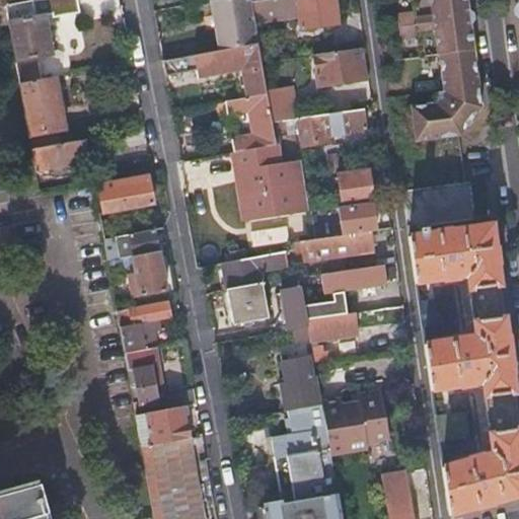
[(3,4),(23,0),(0,0),(0,23),(6,23),(3,4)]
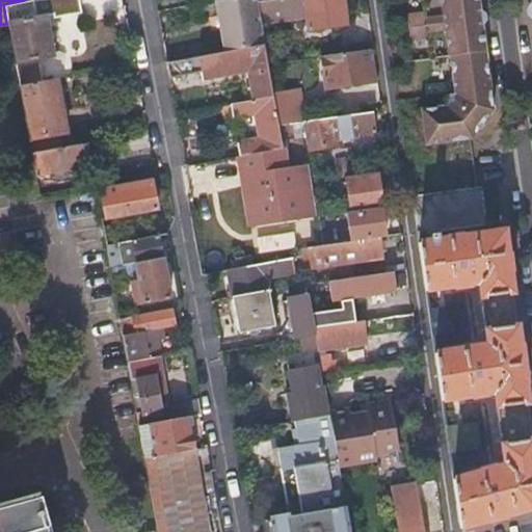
[(79,11),(76,0),(24,0),(3,4),(6,24),(14,61),(50,55),(43,14),(51,12),(52,17),(79,11)]
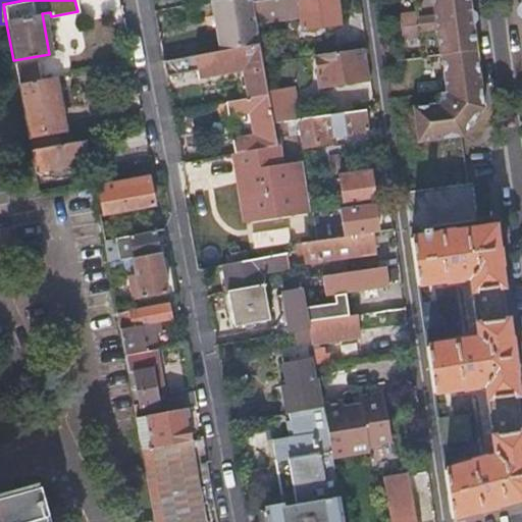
[(79,0),(79,11),(112,13),(112,0),(79,0)]
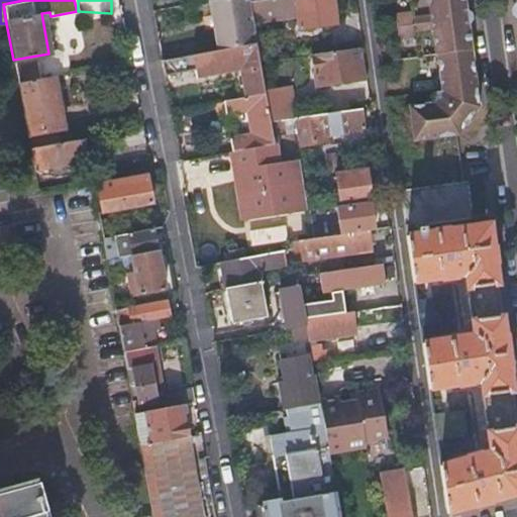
[(254,41),(250,21),(249,16),(247,1),(246,0),(208,0),(215,39),(217,48),(230,45),(234,45),(254,41)]
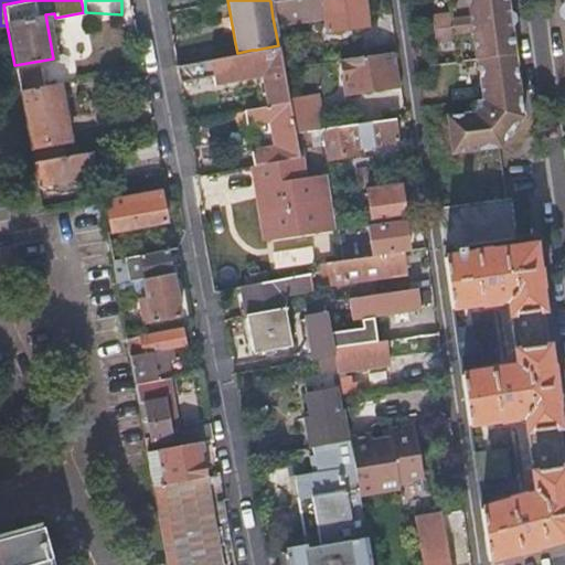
[(368,24),(363,0),(278,0),(270,1),(273,18),(274,23),(298,20),(297,17),(323,12),(327,30),(368,24)]
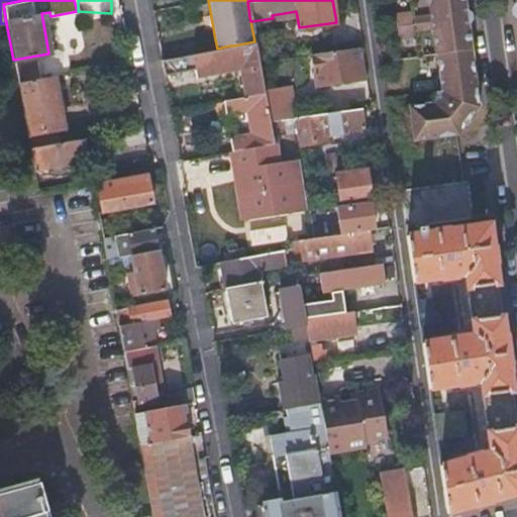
[(393,13),(394,24),(464,15),(462,0),(408,0),(410,11),(393,13)]
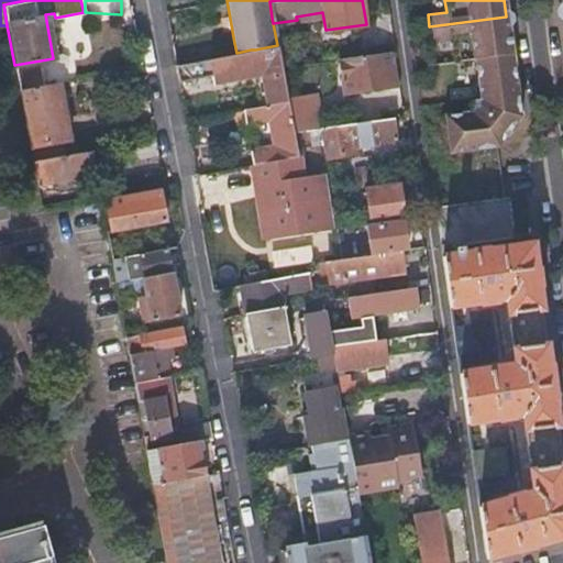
[(506,17),(429,26),(432,43),(451,41),(453,63),(473,61),(477,92),(516,87),(506,17)]
